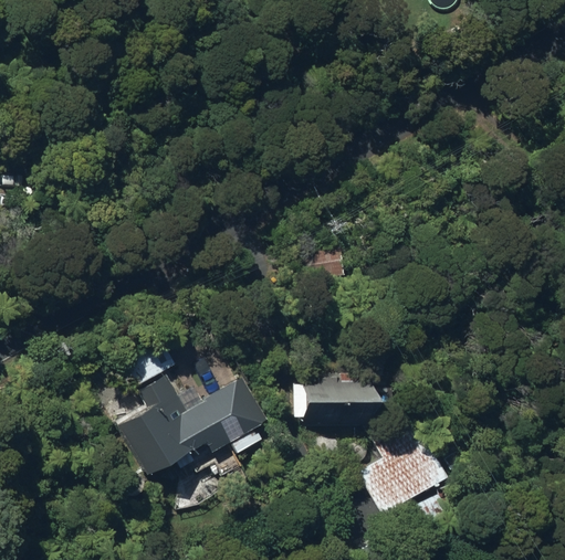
[(301,256),(302,280),(343,277),(342,254),(301,256)]
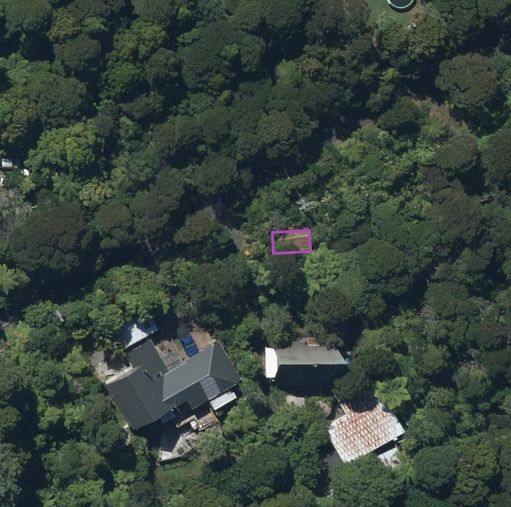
[(109,322),(124,348),(157,330),(142,303),(109,322)]
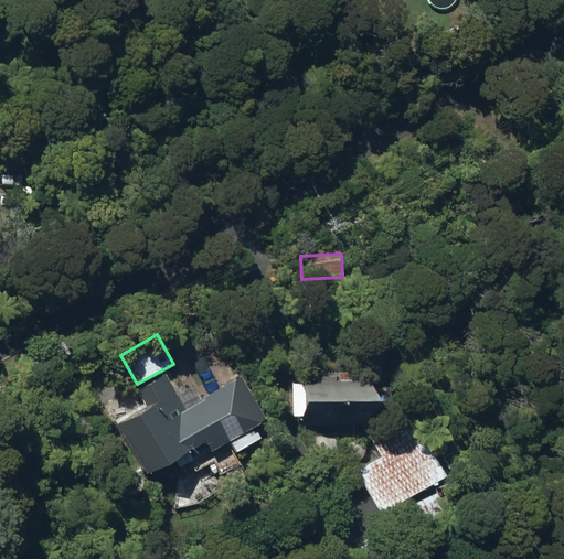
[(299,415),(300,427),(366,426),(366,383),(359,383),(358,373),(339,374),(339,382),(300,382),(300,384),(293,384),(293,416),(299,415)]
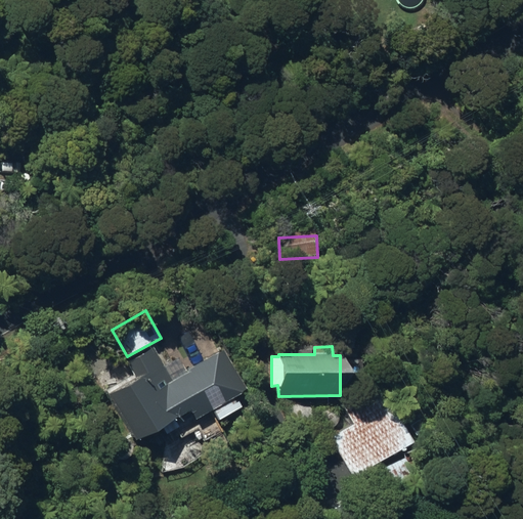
[(99,396),(123,443),(160,424),(165,433),(178,426),(173,417),(189,407),(195,417),(211,408),(217,420),(245,404),(238,393),(246,390),(225,351),(172,380),(155,347),(123,363),(131,380),(99,396)]
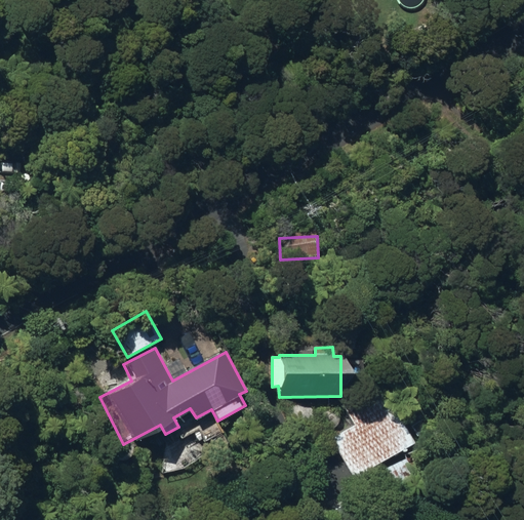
[(367,477),(378,496),(415,477),(404,456),(376,472),(374,467),(415,444),(376,377),(337,399),(352,427),(330,438),(357,483),(367,477)]
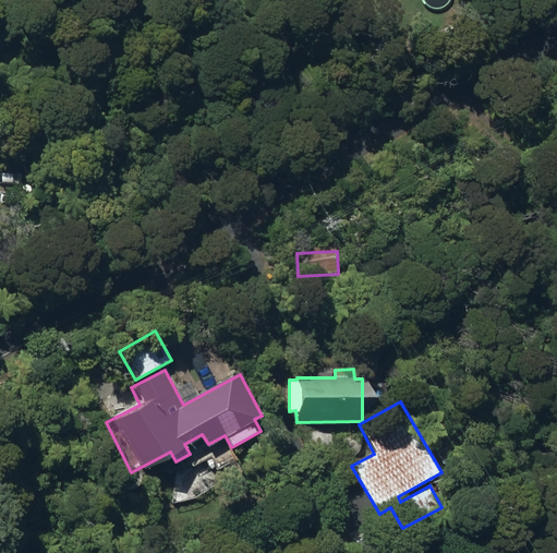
[(432,444),(442,465),(458,456),(447,436),(432,444)]
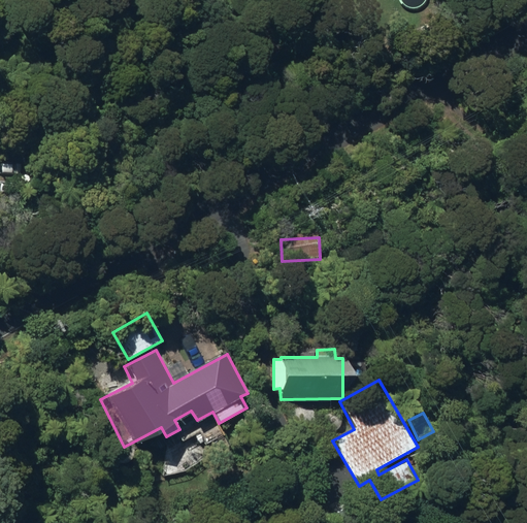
All buildings are outlined.
